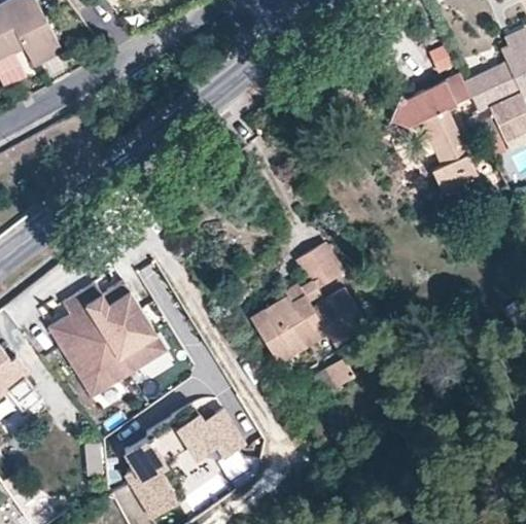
[(64,50),(35,0),(14,0),(0,7),(0,78),(5,89),(26,77),(13,55),(25,48),(35,67),(64,50)]
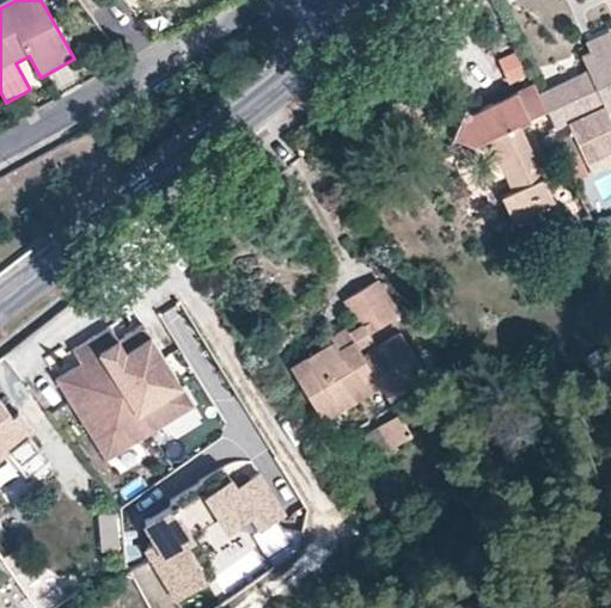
[(591,53),(610,43),(610,30),(586,42),(591,53)]
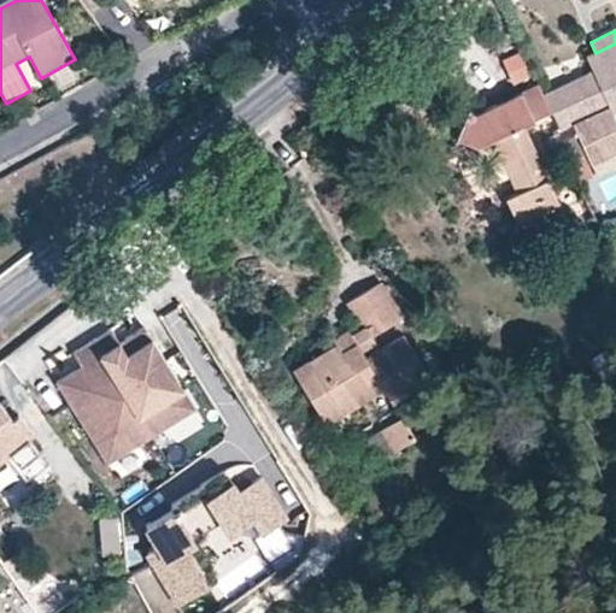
[(615,43),(596,53),(587,57),(594,71),(545,94),(561,128),(574,122),(593,163),(614,153),(615,152),(615,119),(612,113),(615,112),(615,43)]
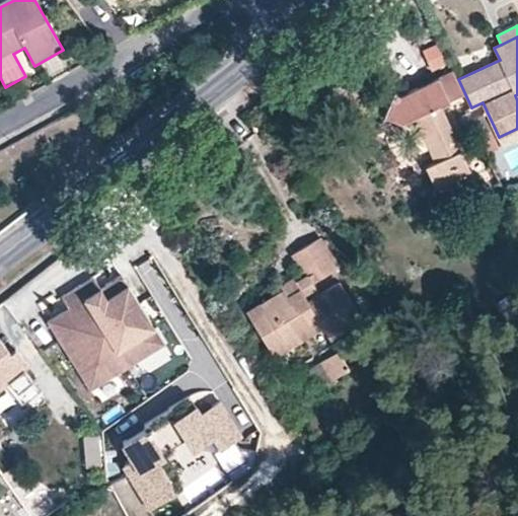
[(431,71),(447,67),(441,44),(425,48),(431,71)]
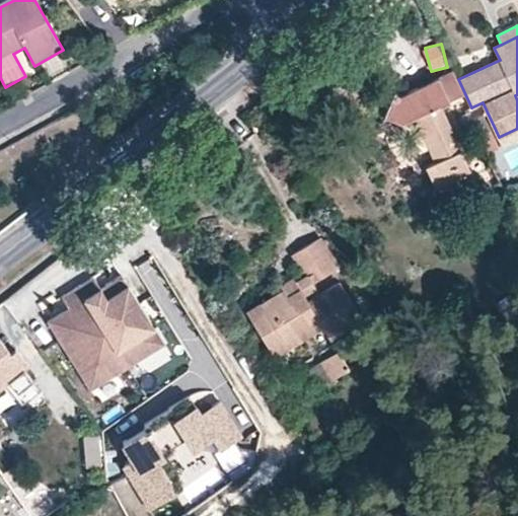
[(463,93),(452,70),(399,94),(394,92),(385,114),(403,121),(418,115),(434,148),(430,150),(435,161),(426,165),(435,186),(470,169),(440,104),(463,93)]
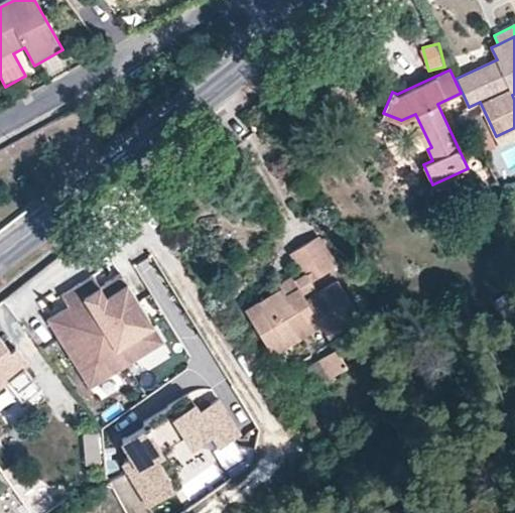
[(514,131),(513,128),(496,136),(500,146),(514,139),(514,131)]
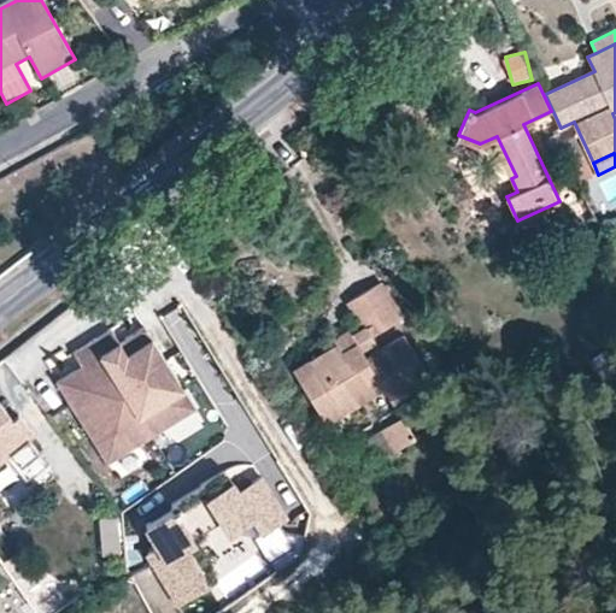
[(430,379),(403,336),(365,359),(361,351),(375,342),(371,337),(400,319),(379,284),(348,302),(365,330),(352,337),(357,345),(340,354),(335,346),(309,363),(315,371),(298,382),(320,416),(336,406),(341,414),(383,389),(392,404),(430,379)]
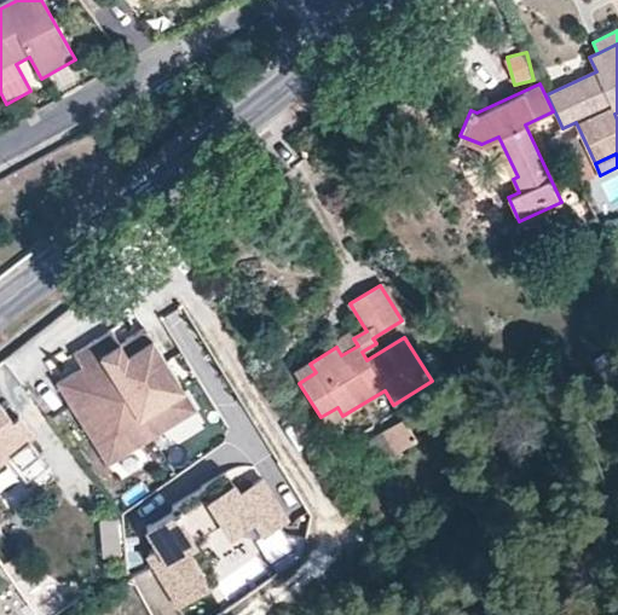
[(182,389),(143,328),(119,343),(111,330),(73,354),(81,367),(56,383),(94,444),(109,435),(122,456),(180,419),(167,399),(182,389)]
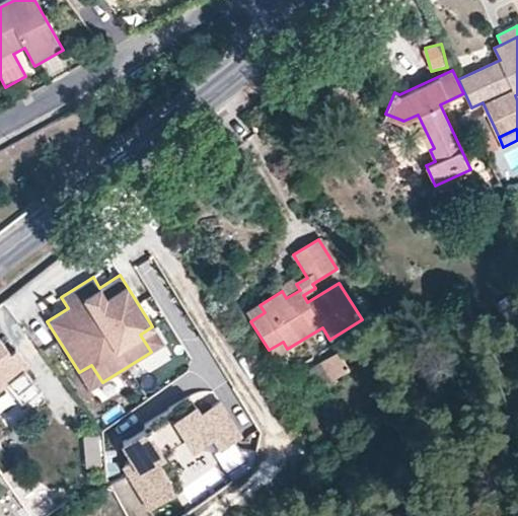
[(300,290),(296,284),(293,279),(280,288),(282,291),(286,298),(300,290)]
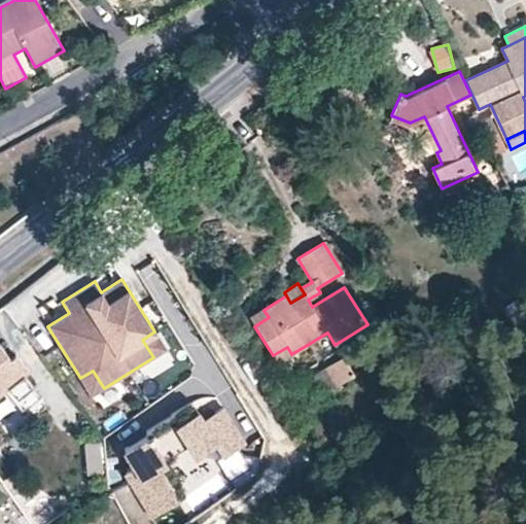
[(525,310),(518,299),(502,308),(511,321),(525,312),(525,310)]
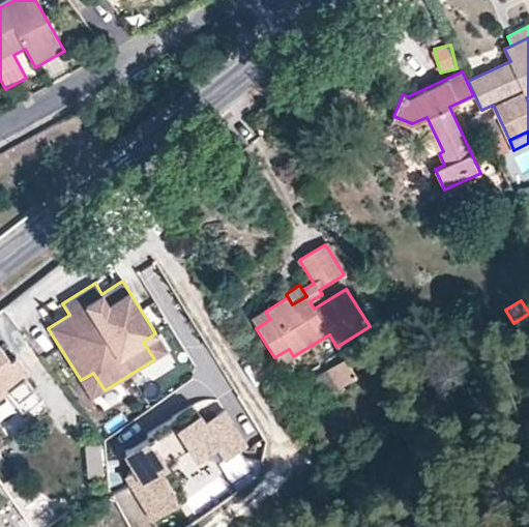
[(256,328),(270,319),(265,312),(252,320),(256,328)]
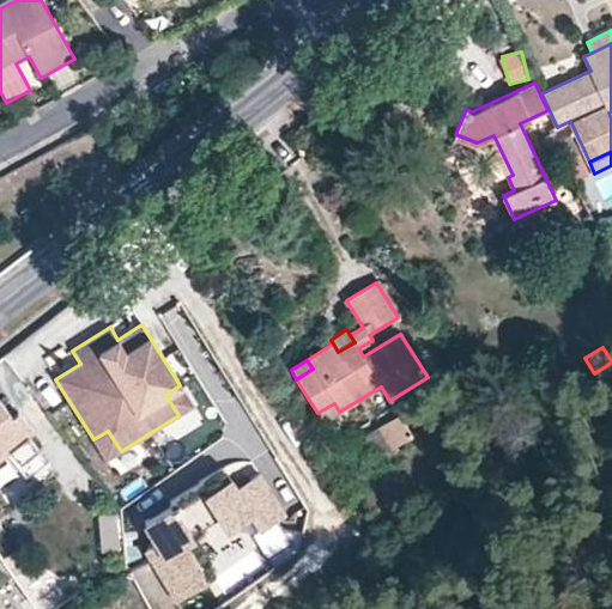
[(193,406),(180,385),(165,395),(179,415),(193,406)]
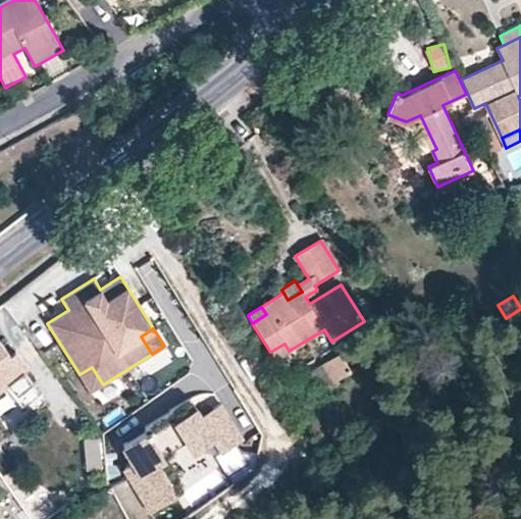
[(0,379),(23,361),(14,351),(10,354),(0,342),(0,379)]
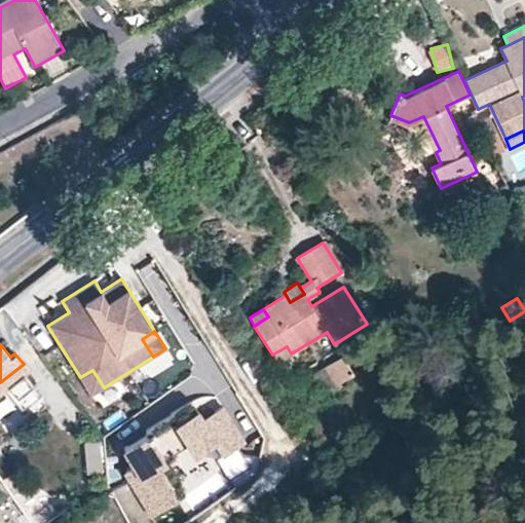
[(277,363),(291,353),(287,346),(272,355),(277,363)]
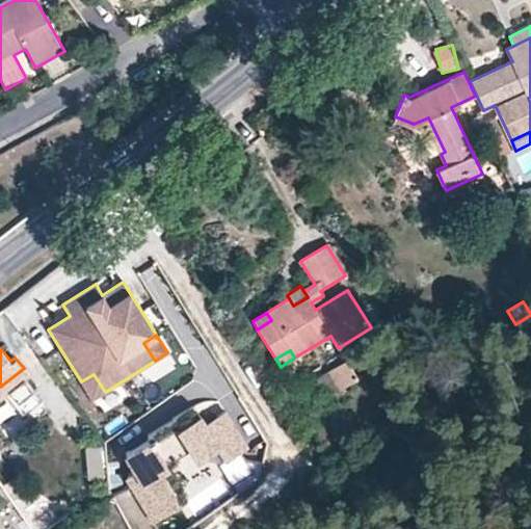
[(357,378),(346,361),(327,372),(339,391),(357,378)]
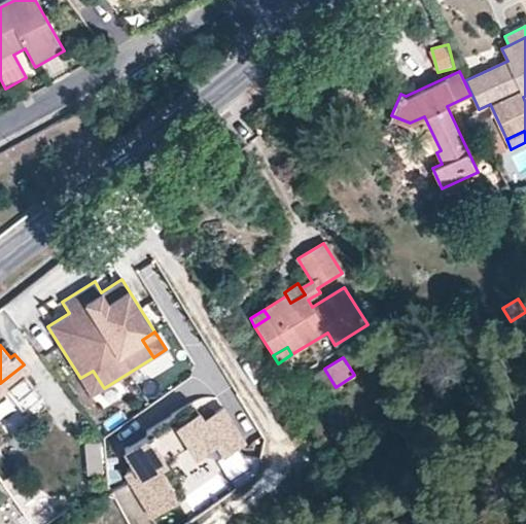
[(336,387),(324,369),(312,376),(324,394),(336,387)]
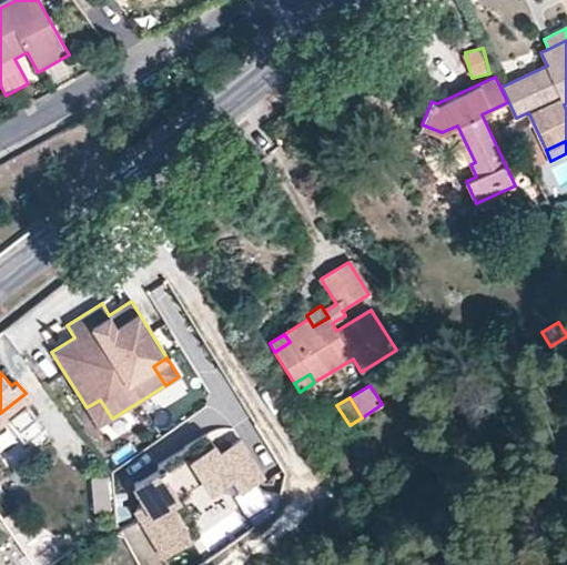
[(112,419),(100,400),(87,407),(99,426),(112,419)]
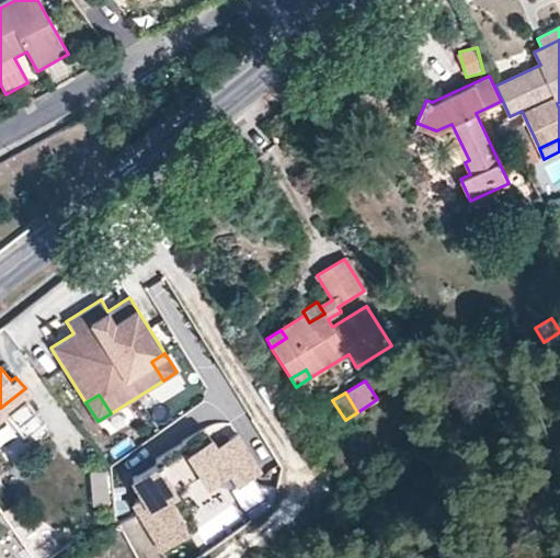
[(207,432),(132,478),(145,499),(137,503),(164,548),(191,532),(169,497),(175,493),(174,490),(204,473),(212,485),(233,471),(240,482),(262,469),(241,434),(217,448),(207,432)]
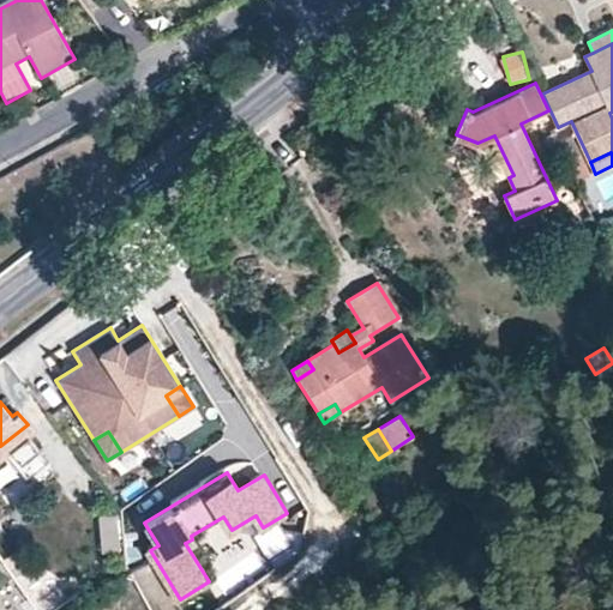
[(120,548),(115,515),(101,518),(106,550),(120,548)]
